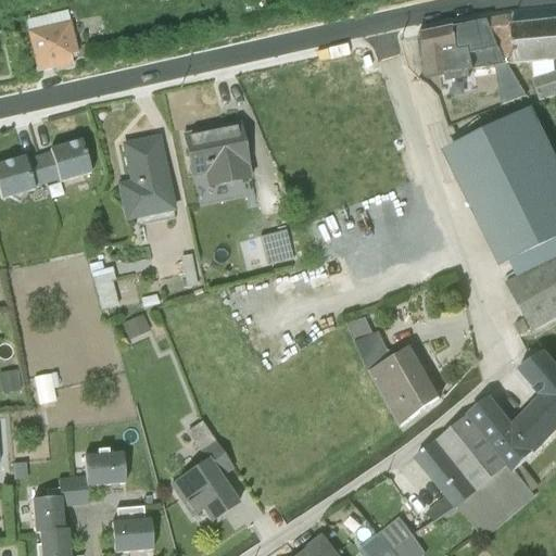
[(24,17),(36,72),(73,63),(71,54),(78,53),(68,8),(24,17)]
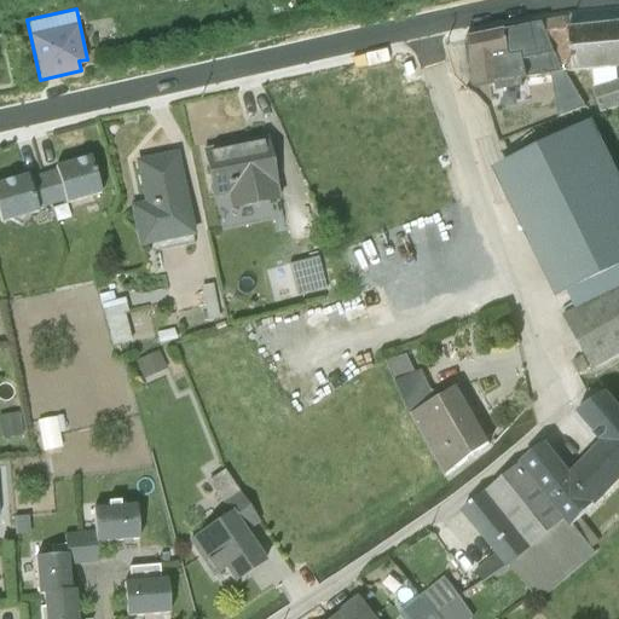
[(570,15),(543,19),(562,69),(588,69),(591,84),(600,111),(618,103),(618,82),(617,77),(617,67),(618,65),(618,18),(570,25),(570,15)]
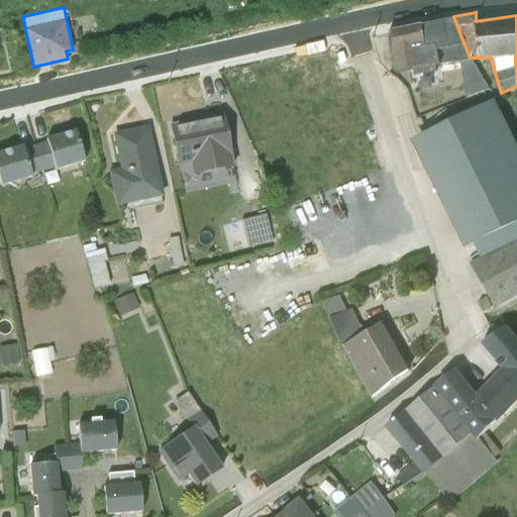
[(389,30),(395,69),(428,64),(420,24),(389,30)]
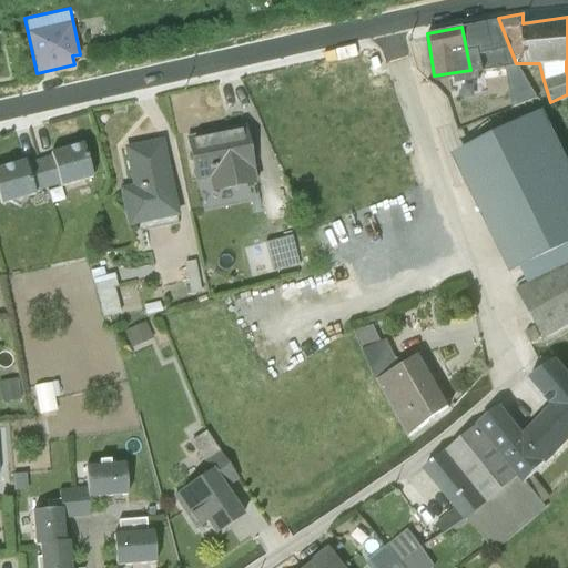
[(519,269),(567,243),(567,162),(541,109),(460,149),(519,269)]
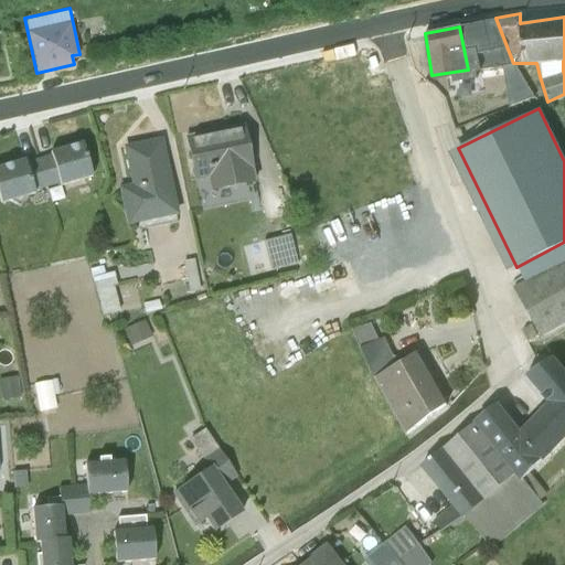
[(189,134),(187,134),(196,180),(208,178),(211,190),(255,181),(244,123),(242,123),(243,124),(189,135),(189,134)]
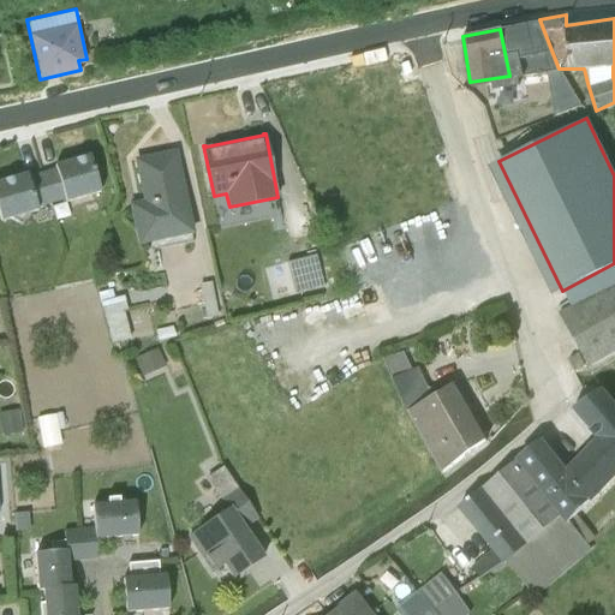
[(145,198),(129,202),(138,244),(192,233),(175,151),(138,159),(145,198)]
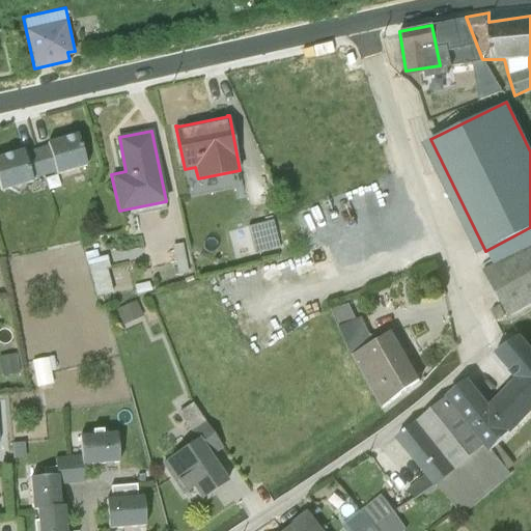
[(36,147),(45,173),(56,170),(57,173),(87,165),(78,133),(48,141),(49,144),(36,147)]
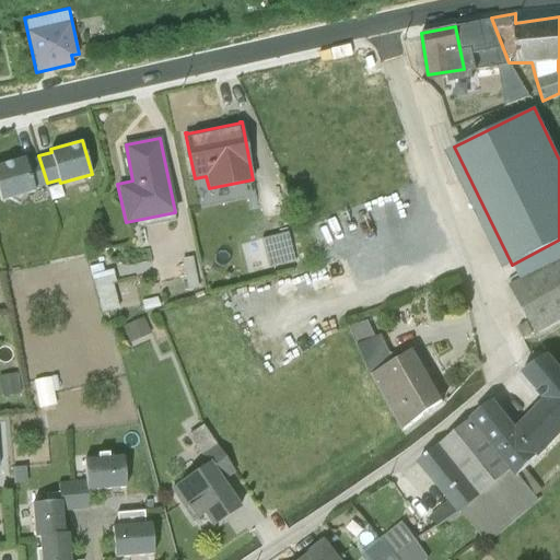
[(47,183),(38,155),(26,160),(25,156),(0,163),(0,194),(2,200),(11,197),(21,203),(25,194),(35,190),(34,187),(47,183)]
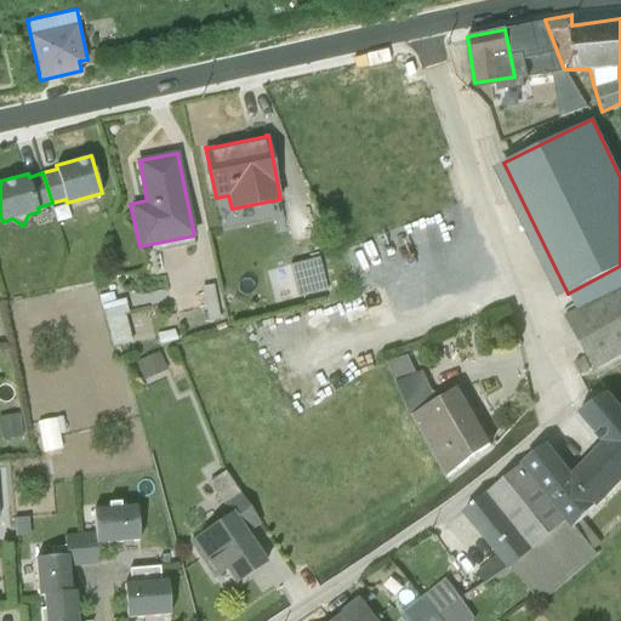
[(319,257),(291,265),(300,295),(328,286),(319,257)]
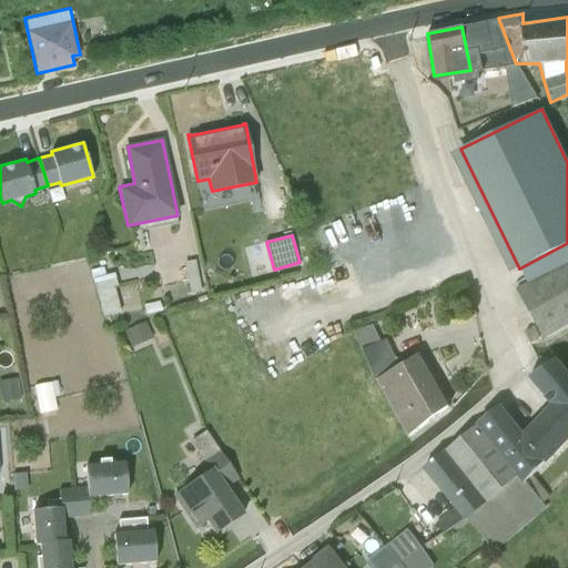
[(567,243),(519,269),(527,284),(567,261),(567,243)]
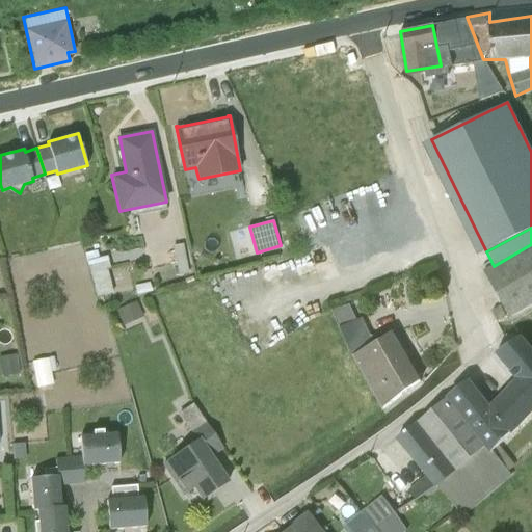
[(183,243),(173,245),(179,275),(188,273),(183,243)]
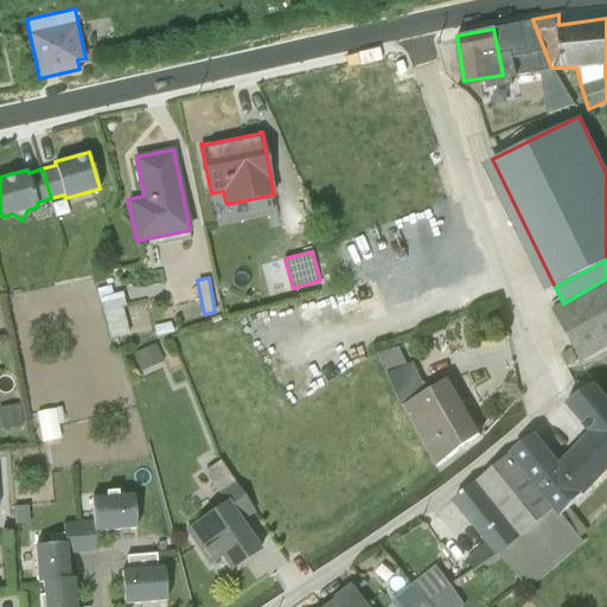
[(606,279),(563,304),(551,311),(581,363),(606,347),(606,279)]
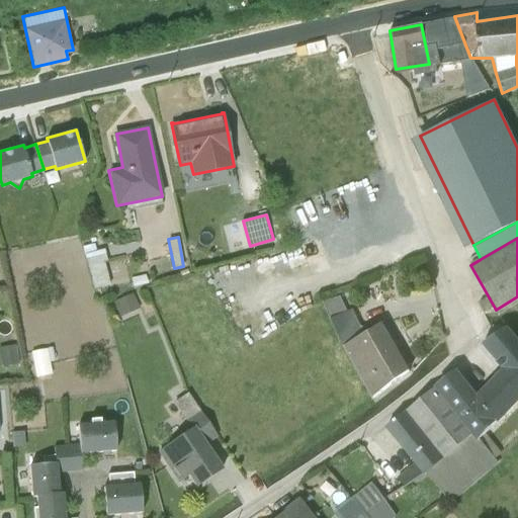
[(94,243),(83,246),(94,288),(109,284),(104,262),(106,261),(104,249),(96,251),(94,243)]
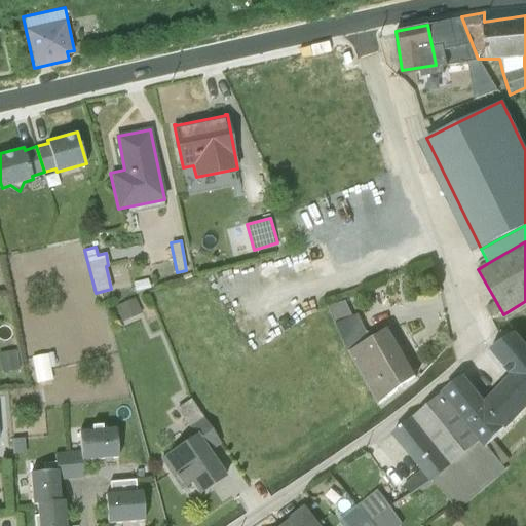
[(135,298),(114,307),(121,323),(141,313),(135,298)]
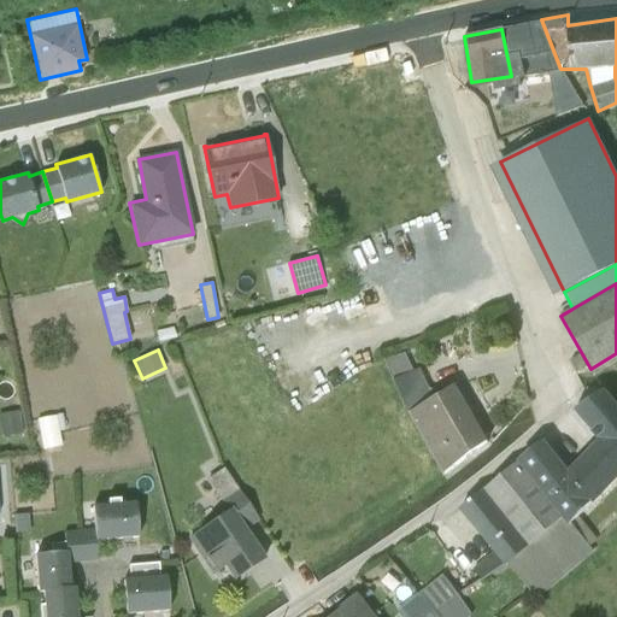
[(404,353),(385,359),(394,380),(392,380),(407,415),(444,476),(487,442),(454,386),(442,393),(425,388),(417,369),(412,371),(404,353)]
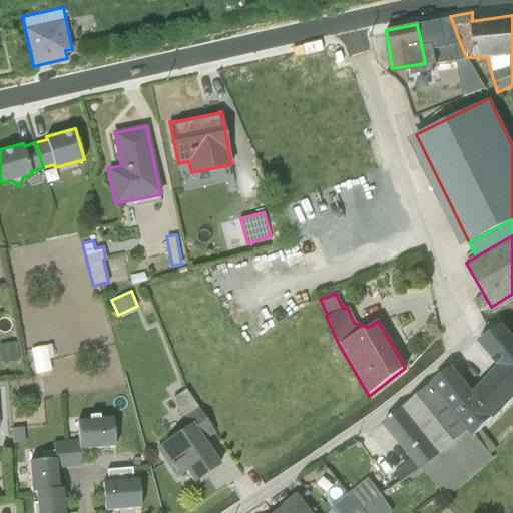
[(440,456),(422,469),(446,498),(493,459),(490,456),(498,450),(481,428),(491,419),(492,420),(512,399),(512,343),(501,327),(479,341),(500,367),(470,397),(449,369),(432,383),(433,385),(401,411),(440,456)]
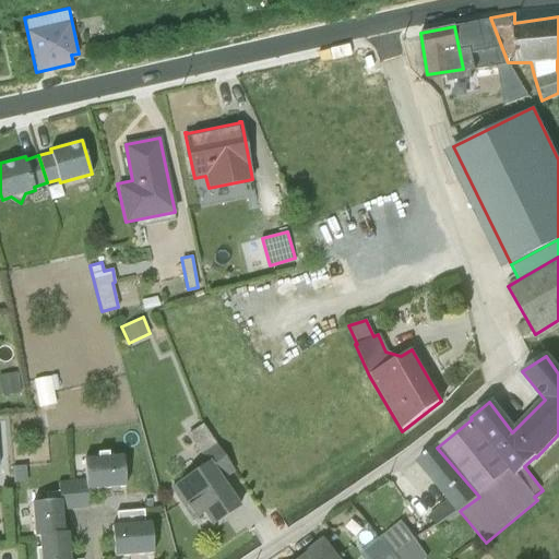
[(16,371),(0,375),(0,389),(1,397),(21,393),(16,371)]
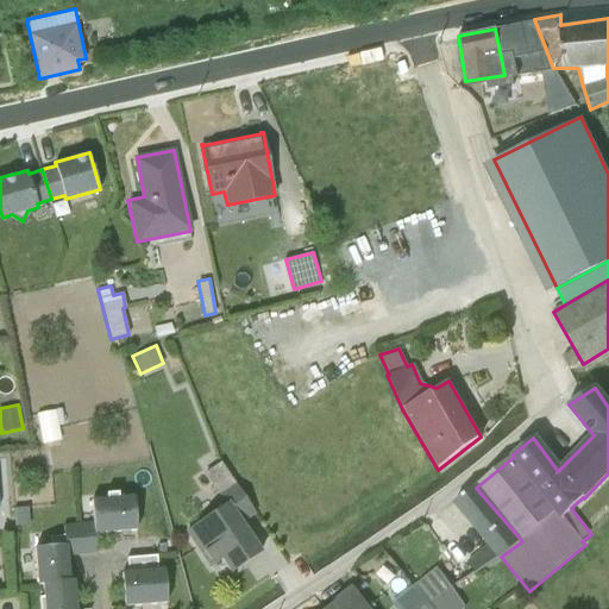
[(55,410),(36,415),(41,444),(60,441),(55,410)]
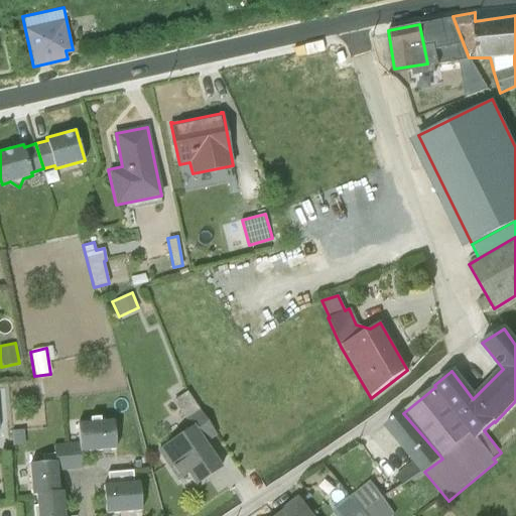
[(190,428),(157,450),(178,481),(187,474),(195,486),(220,469),(204,443),(216,435),(186,392),(171,401),(190,428)]
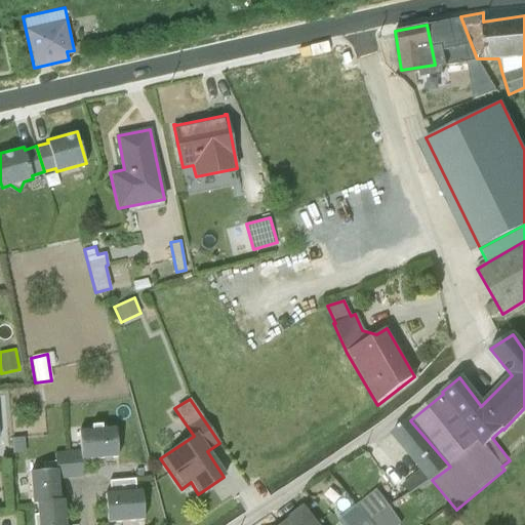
[(450,467),(410,420),(408,420),(391,434),(419,469),(402,485),(409,494),(432,480),(450,467)]
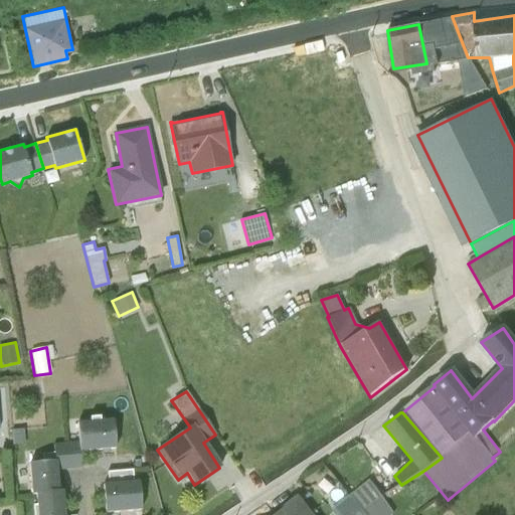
[(66,444),(68,470),(81,469),(79,453),(115,450),(113,420),(100,421),(100,417),(89,418),(89,422),(76,424),(77,443),(66,444)]
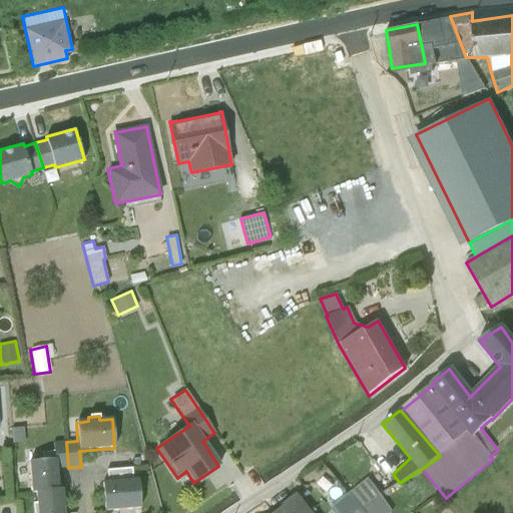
[(23,428),(10,429),(11,444),(24,443),(23,428)]
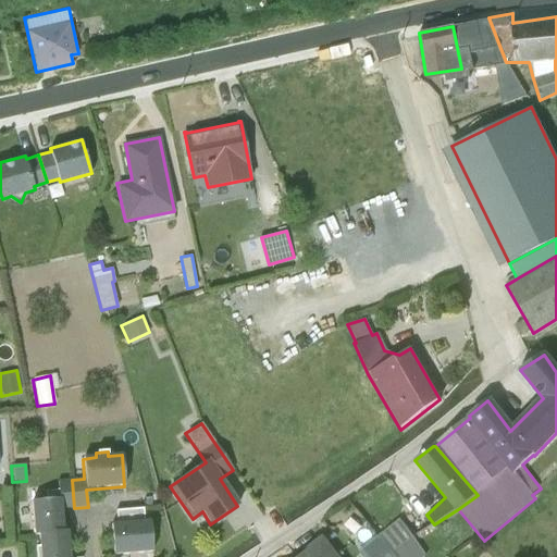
[(74,508),(72,480),(57,482),(57,490),(45,491),(46,500),(32,503),(34,536),(38,535),(63,531),(61,509),(74,508)]
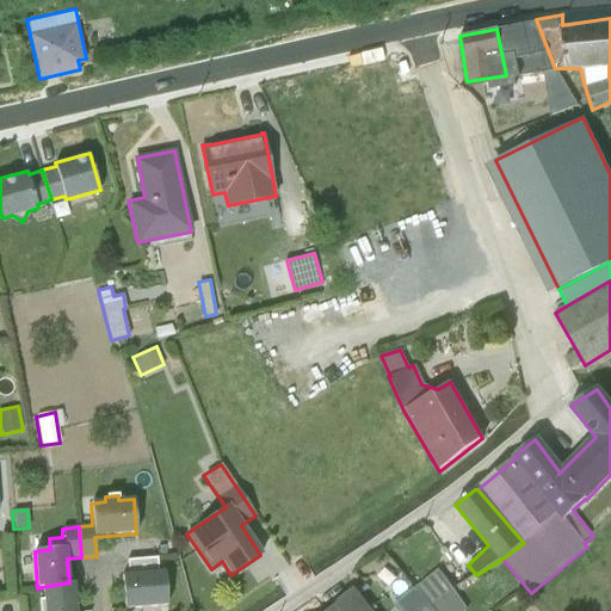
[(128,574),(122,575),(124,609),(167,605),(164,572),(158,572),(156,557),(125,561),(128,574)]
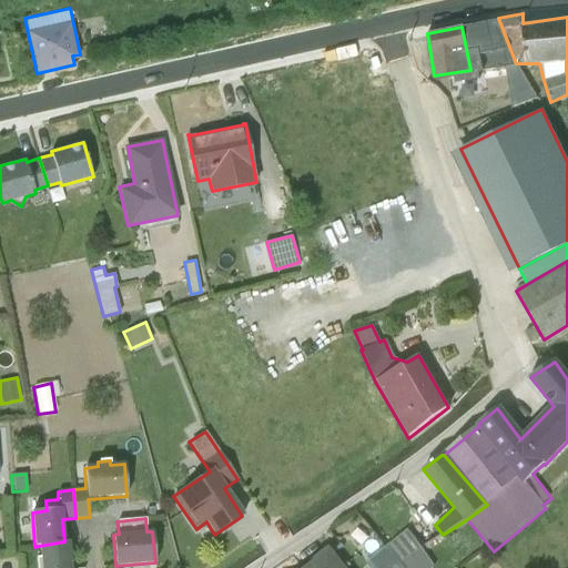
[(401,563),(421,549),(406,530),(386,546),(401,563)]
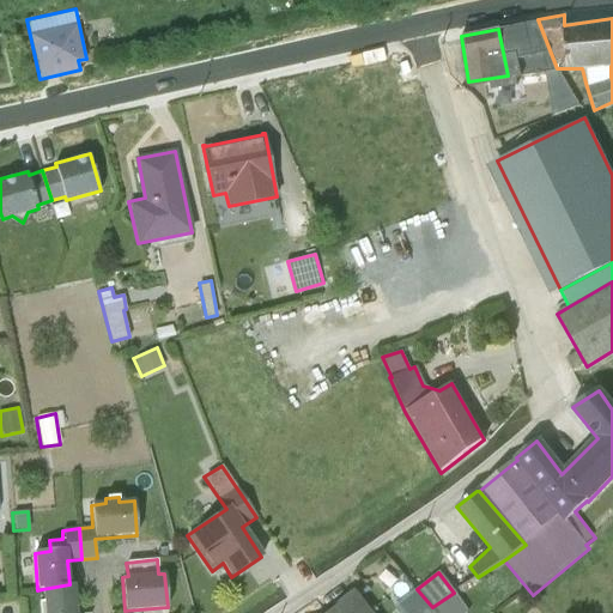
[(70,584),(42,589),(43,601),(38,601),(40,612),(76,612),(74,584),(70,584)]
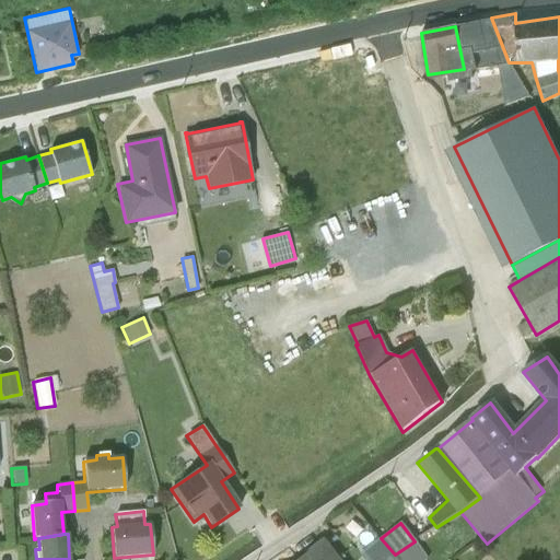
[(363,559),(386,559),(395,555),(381,538),(360,555),(363,559)]
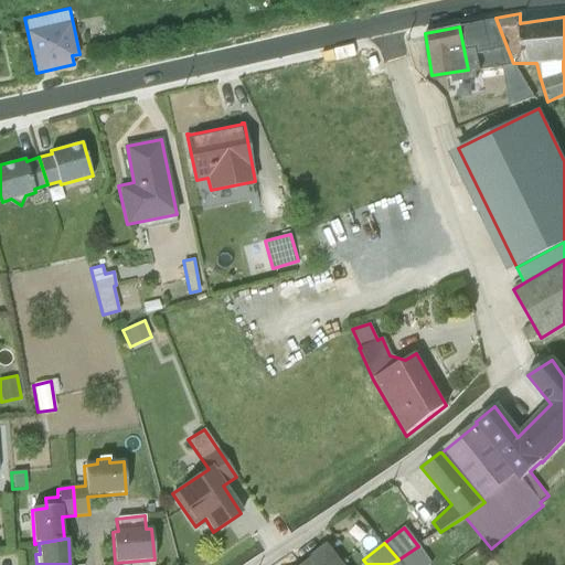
[(398,560),(390,564),(430,564),(432,564),(418,546),(398,560)]
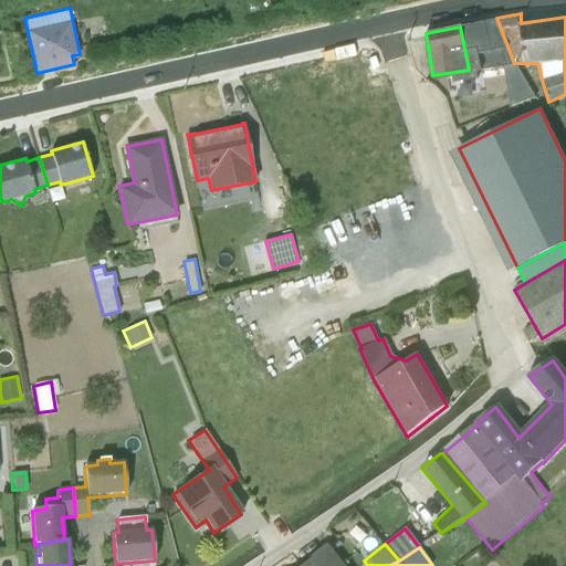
[(341,565),(327,548),(304,565),(341,565)]
